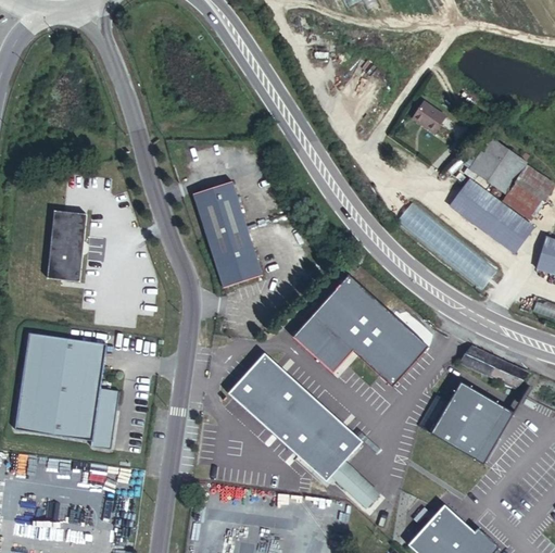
[(421,99),(411,115),(431,129),(442,114),(421,99)]
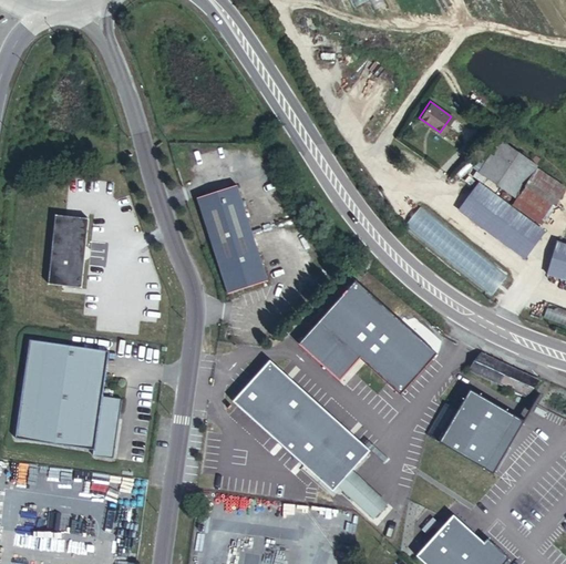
[(535,163),(498,137),(477,171),(514,196),(535,163)]
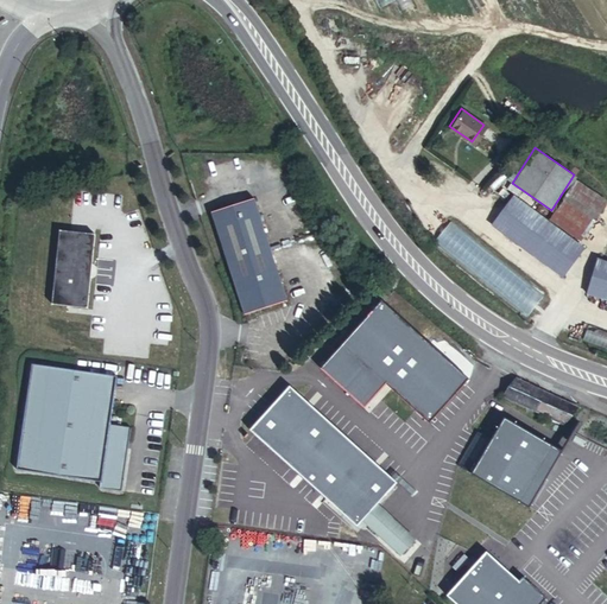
[(606,202),(575,182),(550,220),(582,242),(606,205),(606,202)]
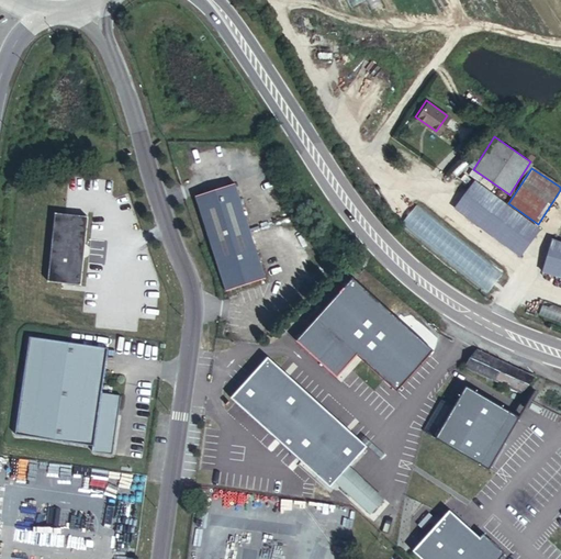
[(522,258),(541,232),(472,179),(452,205),(522,258)]
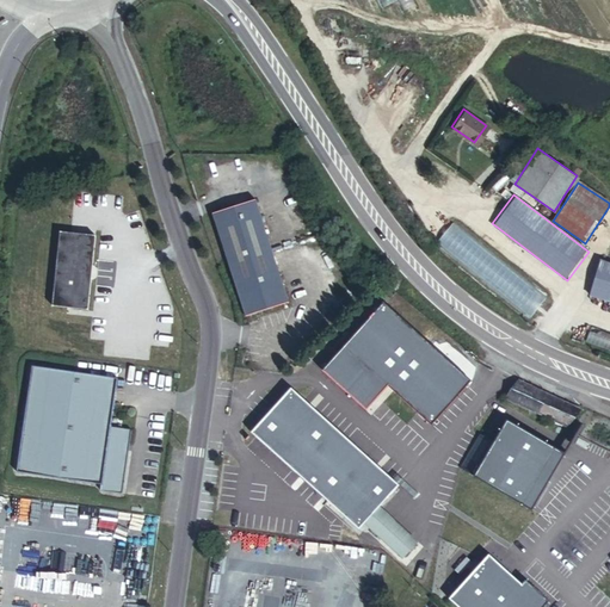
[(256,197),(213,211),(245,314),(288,301),(256,197)]
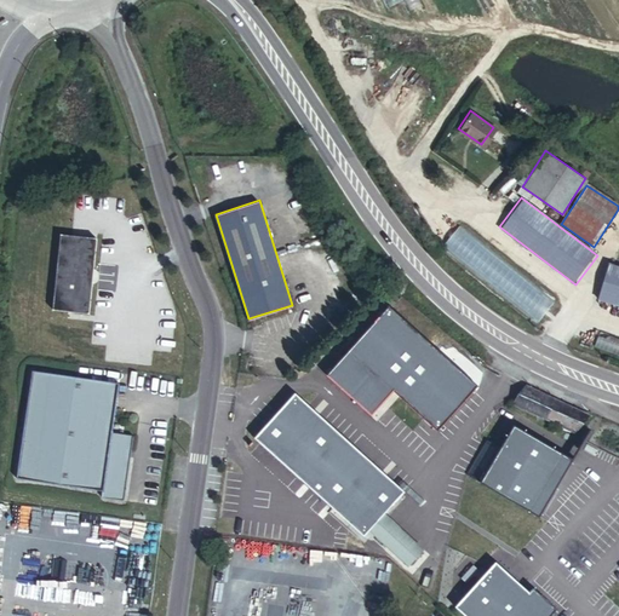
[(462,222),(443,245),(538,318),(555,299),(462,222)]
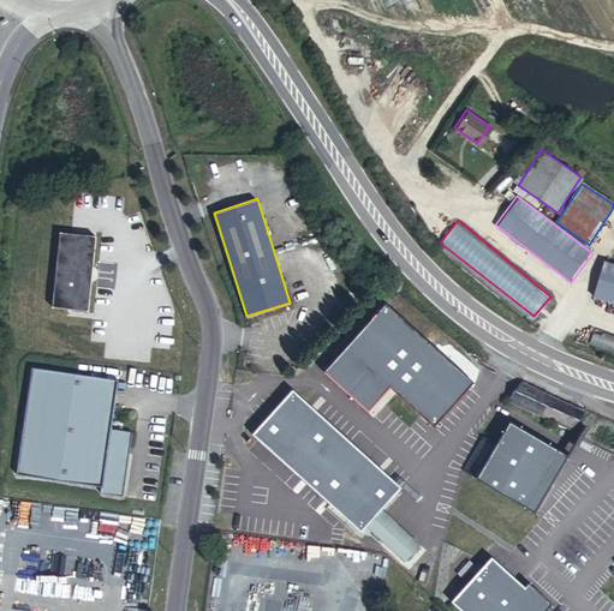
[(97,237),(61,233),(53,307),(89,311),(93,282),(94,267),(97,237)]
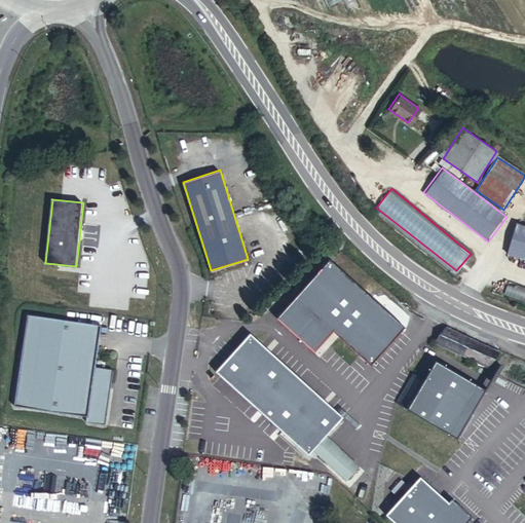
[(524,227),(518,226),(510,255),(524,260),(524,227)]
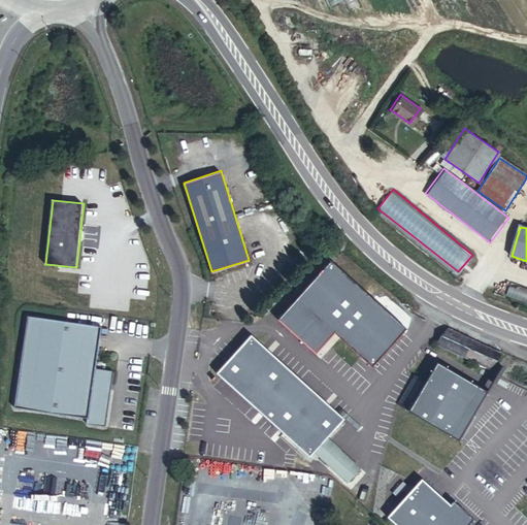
[(329,260),(276,320),(315,354),(334,333),(371,366),(405,328),(329,260)]
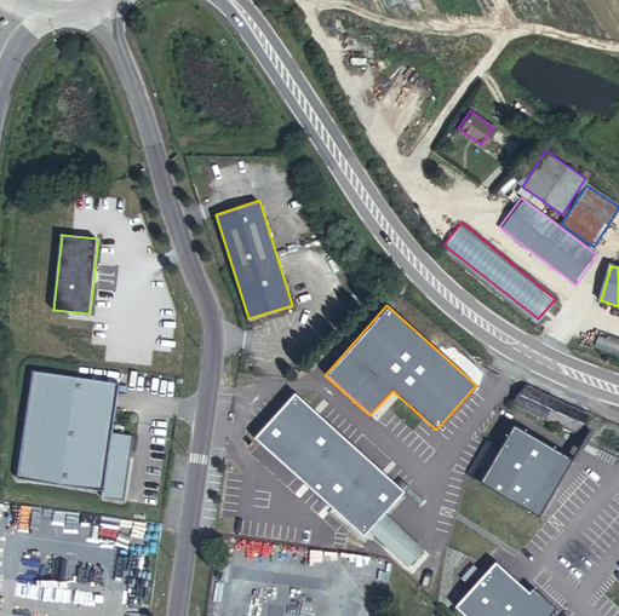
[(118,384),(32,370),(16,477),(101,490),(101,496),(122,499),(129,456),(125,456),(125,450),(130,450),(132,436),(112,432),(118,384)]
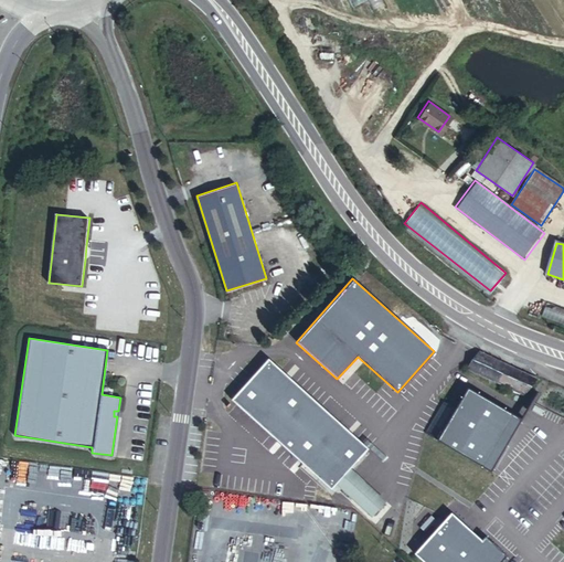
[(515,389),(522,392),(533,379),(478,353),(466,368),(515,389)]
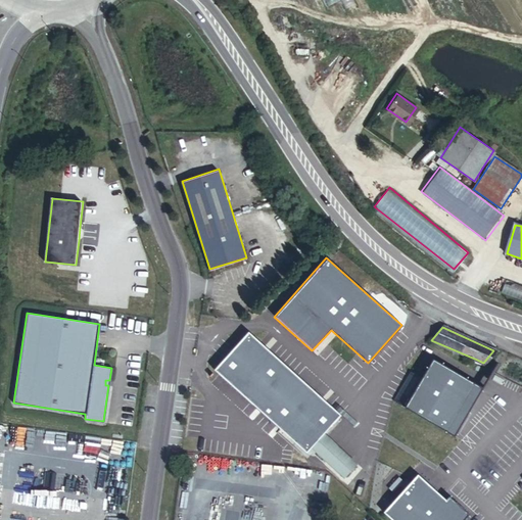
[(313,447),(324,435),(342,414),(250,333),(217,372),(307,454),(313,447)]
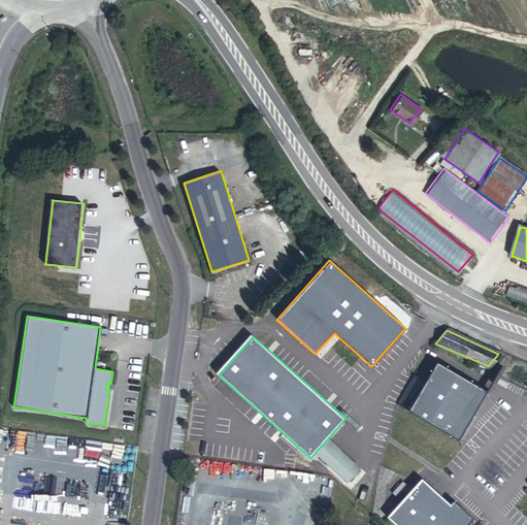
[(414,374),(397,404),(459,440),(487,391),(436,362),(425,381),(414,374)]
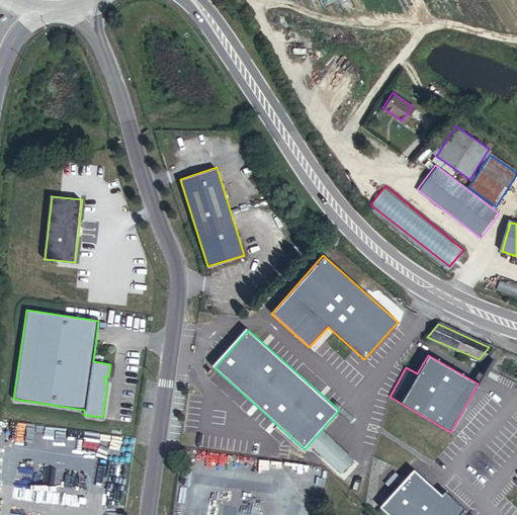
[(321,431),(310,443),(341,473),(352,460),(321,431)]
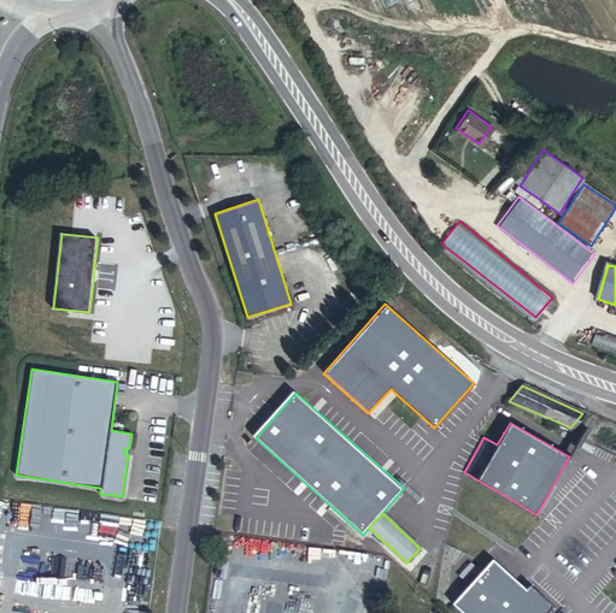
[(493,559),(453,603),(463,612),(546,612),(553,606),(529,584),(526,588),(493,559)]
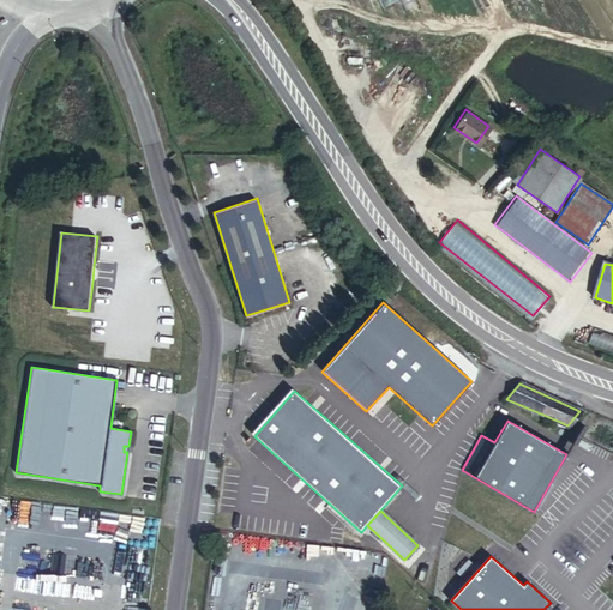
All buildings are outlined.
